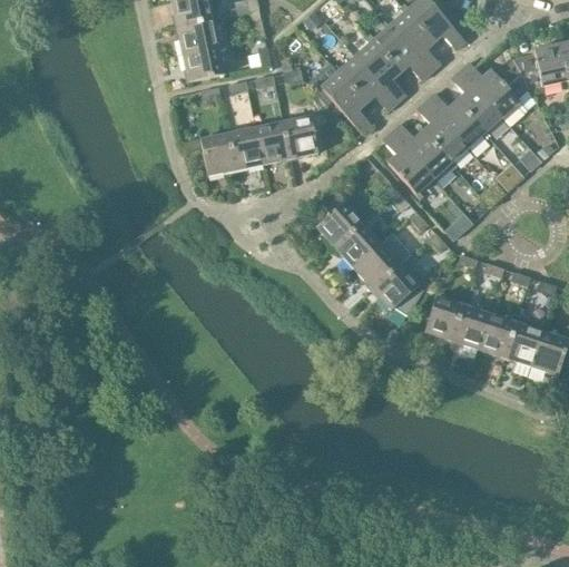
[(176,26),(213,19),(208,0),(170,0),(176,26)]
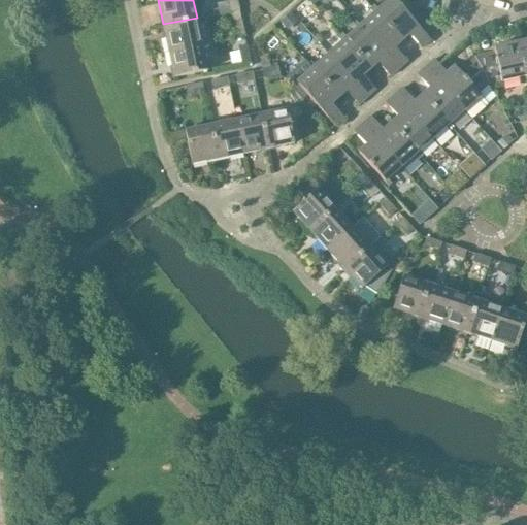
[(228,0),(231,10),(239,8),(240,8),(238,0),(228,0)]
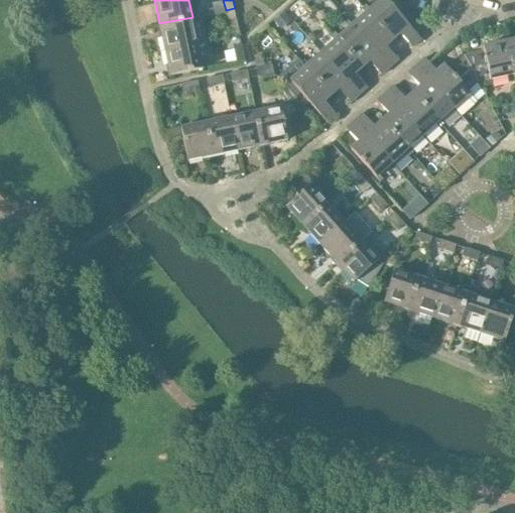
[(412,44),(420,36),(387,0),(377,0),(369,7),(365,3),(363,5),(393,37),(400,31),(412,44)]
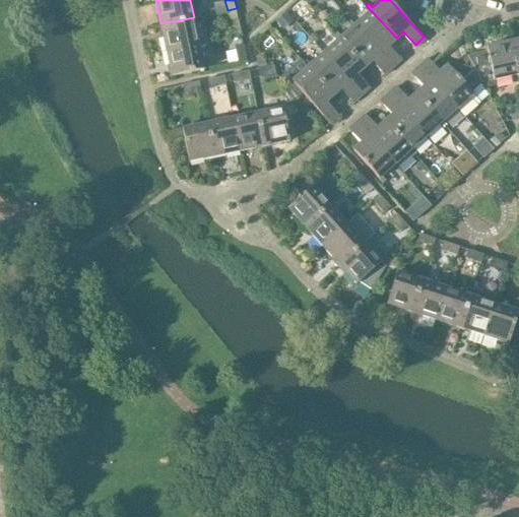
[(389,44),(396,38),(366,5),(364,6),(368,11),(355,22),(393,64),(401,57),(389,44)]
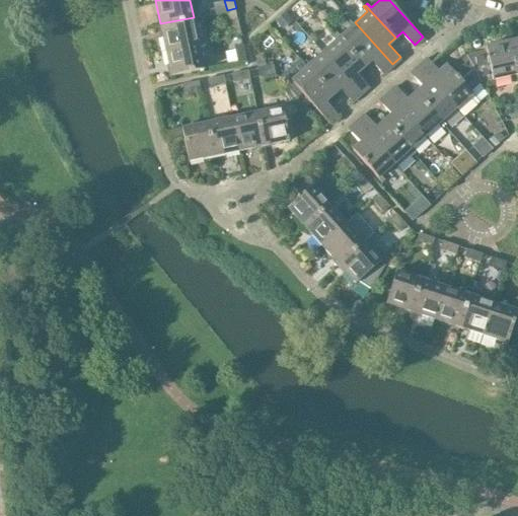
[(285,9),(276,17),(283,25),(292,17),(285,9)]
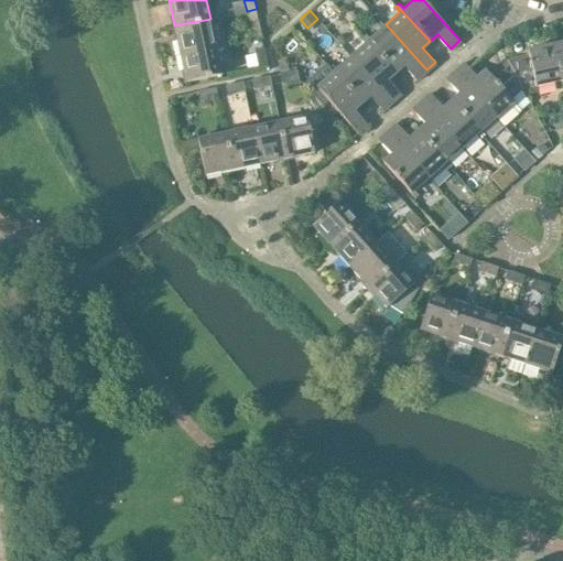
[(181,53),(216,45),(210,19),(174,25),(181,53)]
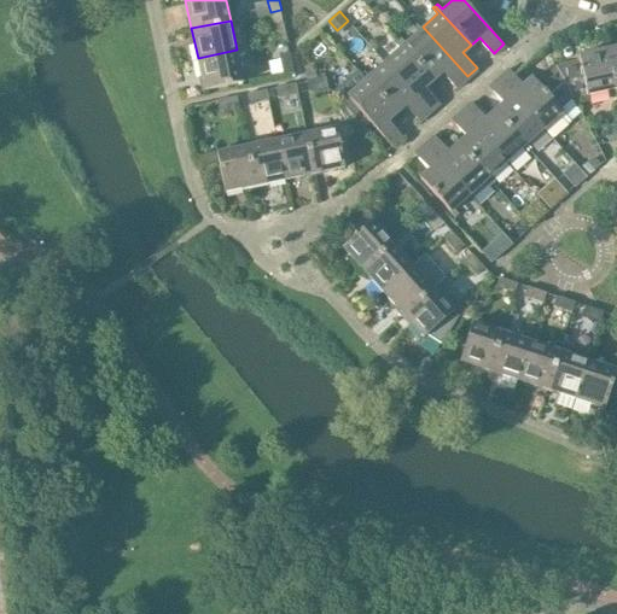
[(277,42),(287,40),(284,21),(273,23),(277,42)]
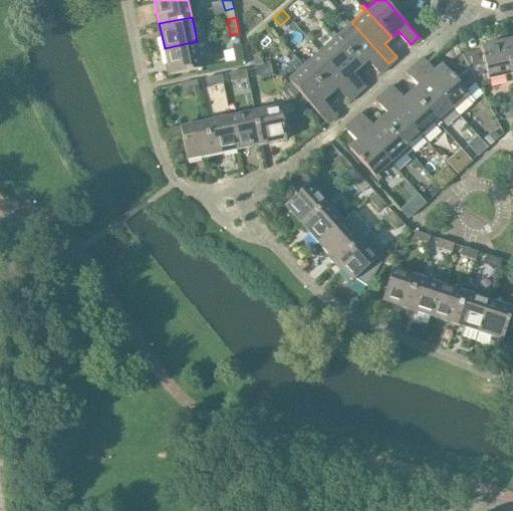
[(379,71),(389,63),(351,22),(336,35),(332,30),(332,31),(361,63),(367,58),(379,71)]
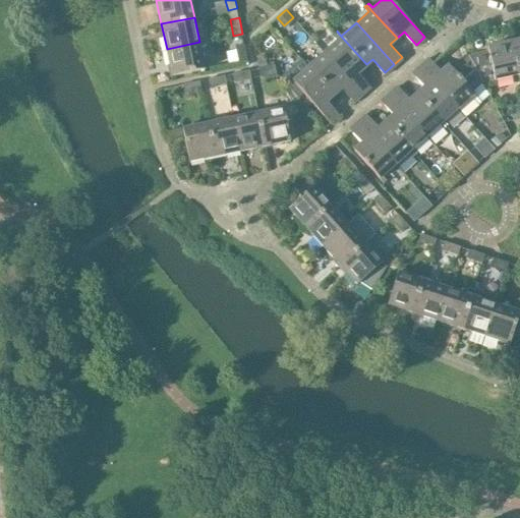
[(358,72),(366,64),(337,32),(333,35),(337,39),(325,50),(362,93),(370,85),(358,72)]
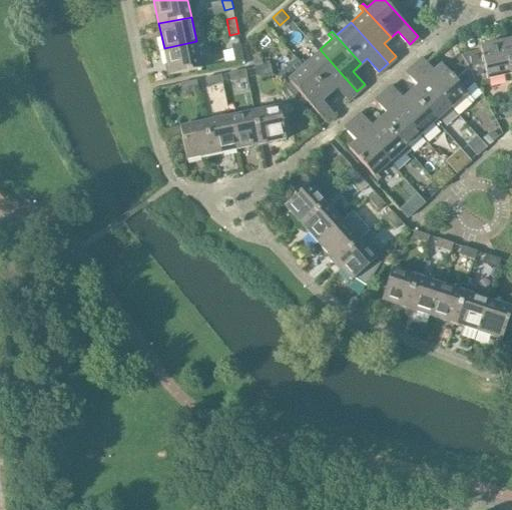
[(487,77),(511,71),(511,66),(506,39),(480,44),(481,49),(462,53),(476,79),(486,72),(487,77)]
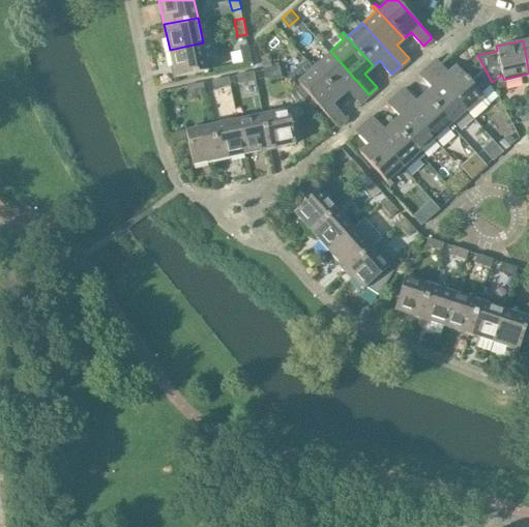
[(203,42),(170,50),(175,75),(208,68),(203,42)]
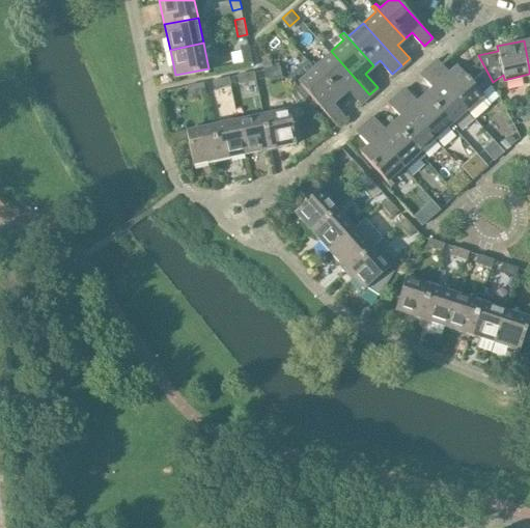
[(243,62),(252,60),(249,44),(240,46),(243,62)]
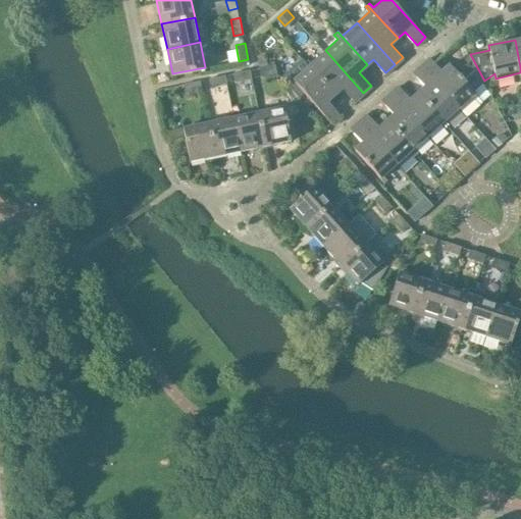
[(355,101),(363,93),(325,50),(311,63),(307,59),(305,60),(335,93),(342,87),(355,101)]
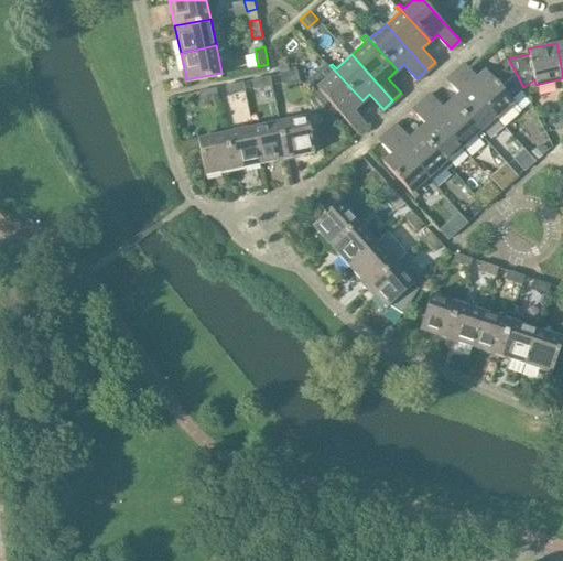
[(509,95),(523,87),(508,58),(507,58),(489,73),(485,67),(476,75),(464,61),(455,68),(496,115),(510,103),(515,107),(518,105),(509,95)]
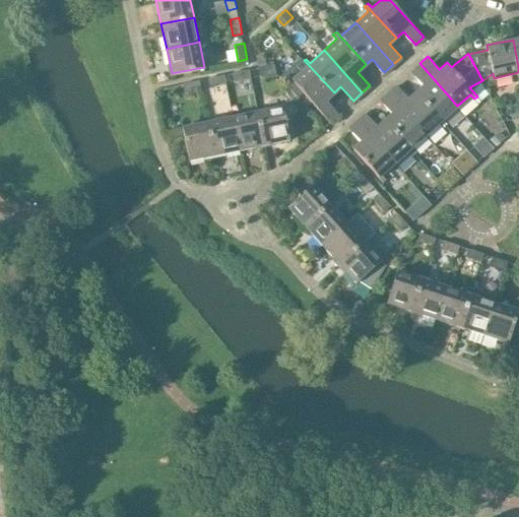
[(334,92),(304,60),(301,57),(279,75),(302,101),(307,95),(330,121),(338,114),(326,100),(334,92)]
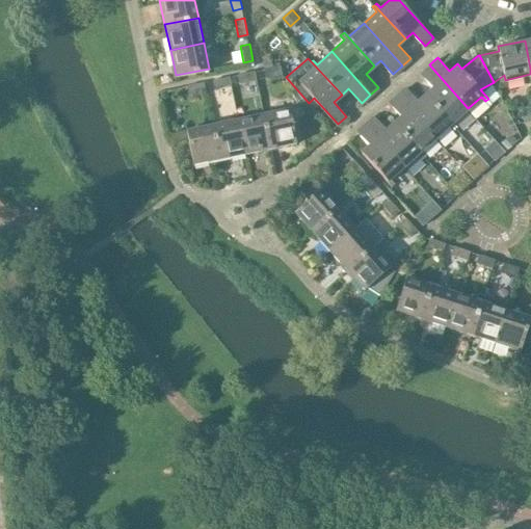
[(266,77),(283,74),(281,64),(264,68),(266,77)]
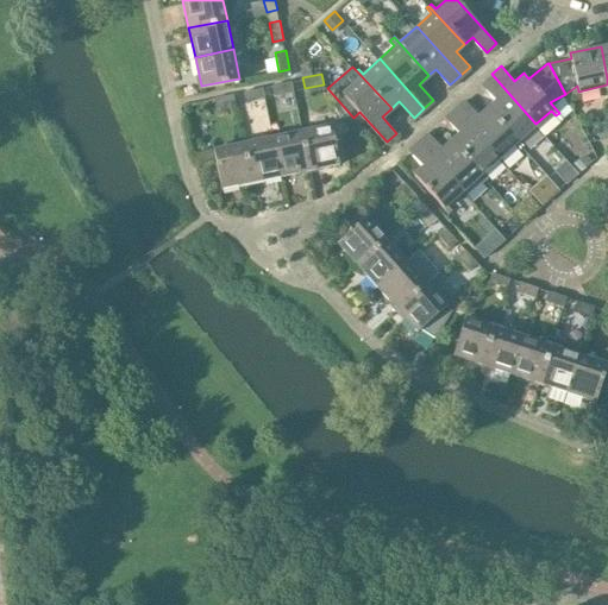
[(520,138),(536,124),(491,74),(481,83),(495,100),(487,107),(522,146),(525,144),(520,138)]
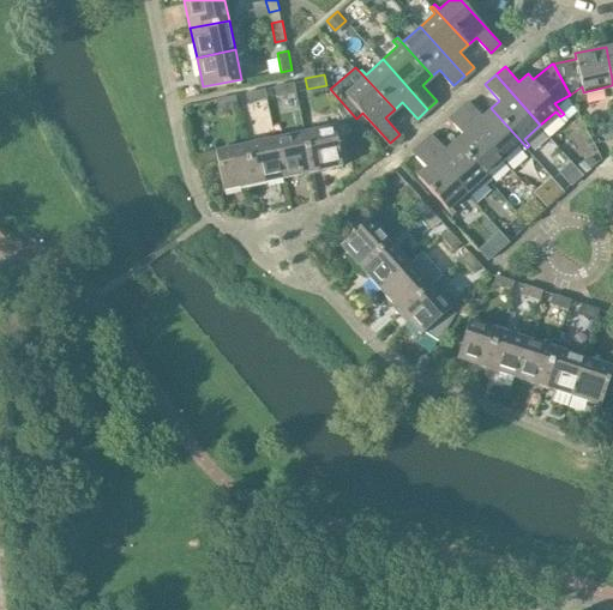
[(296,91),(294,80),(275,84),(277,95),(296,91)]
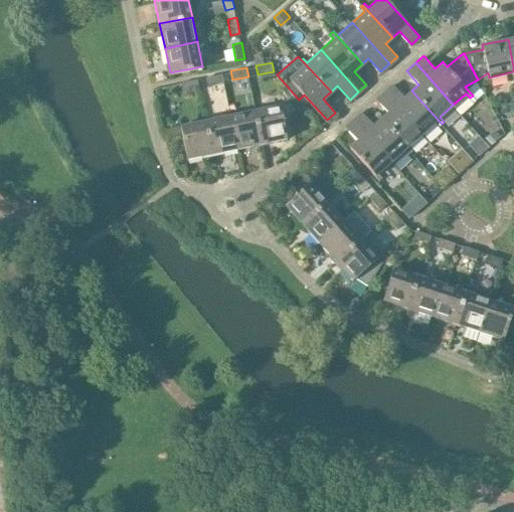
[(224,81),(222,73),(222,72),(205,76),(207,86),(224,81)]
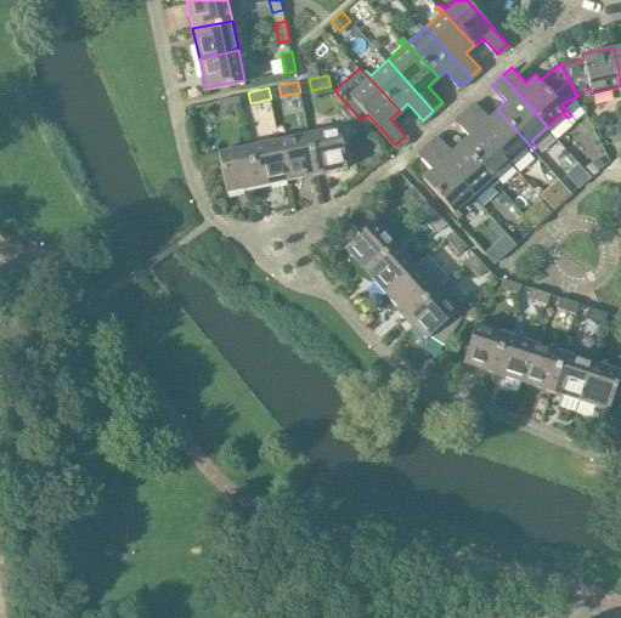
[(241,106),(238,95),(219,98),(221,109),(241,106)]
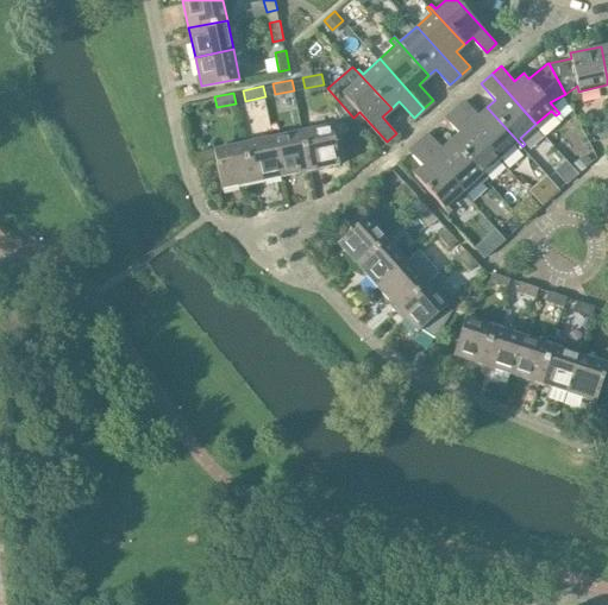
[(478,114),(470,105),(464,99),(455,107),(500,157),(514,144),(520,149),(522,146),(487,107),(478,114)]
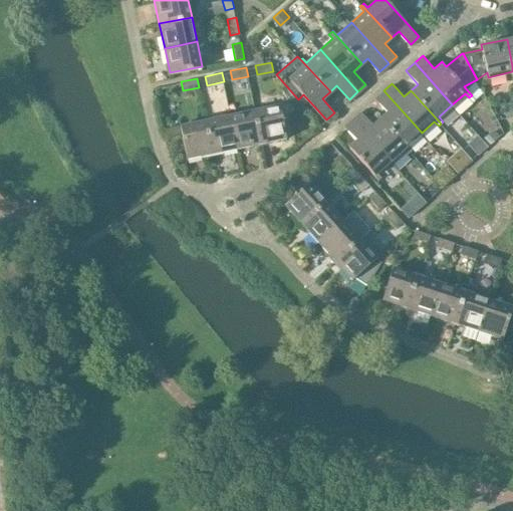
[(409,145),(422,133),(383,90),(374,98),(387,111),(380,117),(410,151),(413,149),(409,145)]
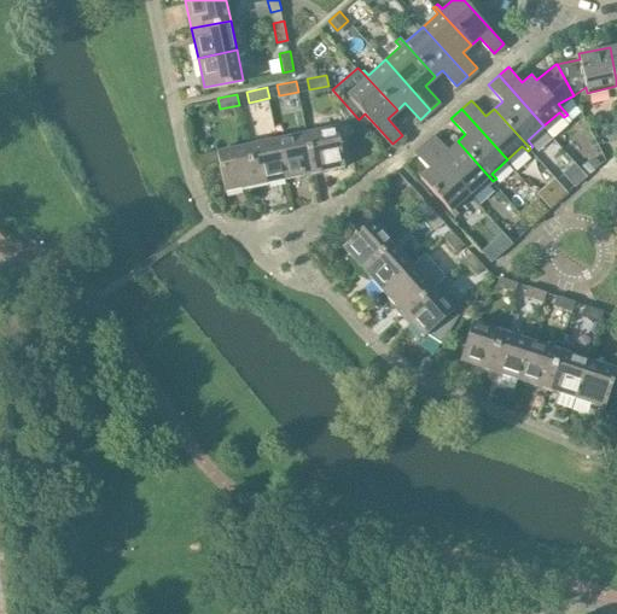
[(307,132),(315,171),(344,164),(337,126),(307,132)]
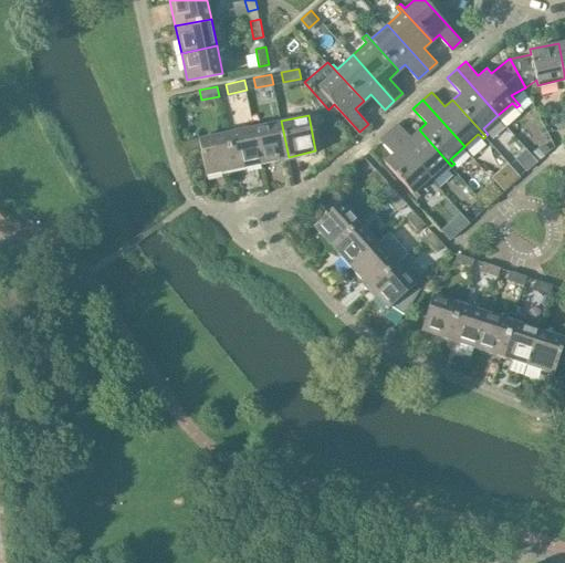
[(564,116),(555,120),(557,129),(564,127),(564,116)]
